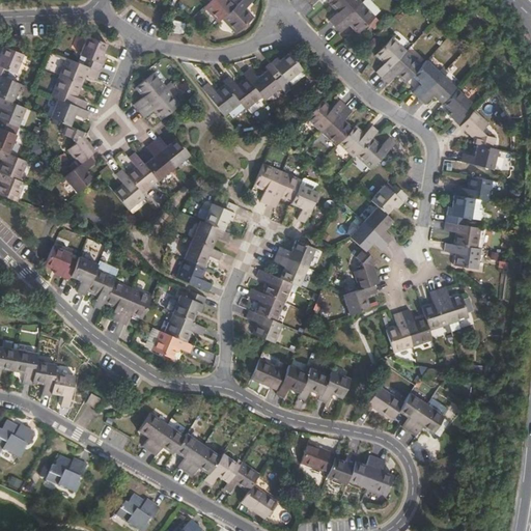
[(218,23),(222,19),(235,5),(230,0),(212,0),(203,7),(218,23)]
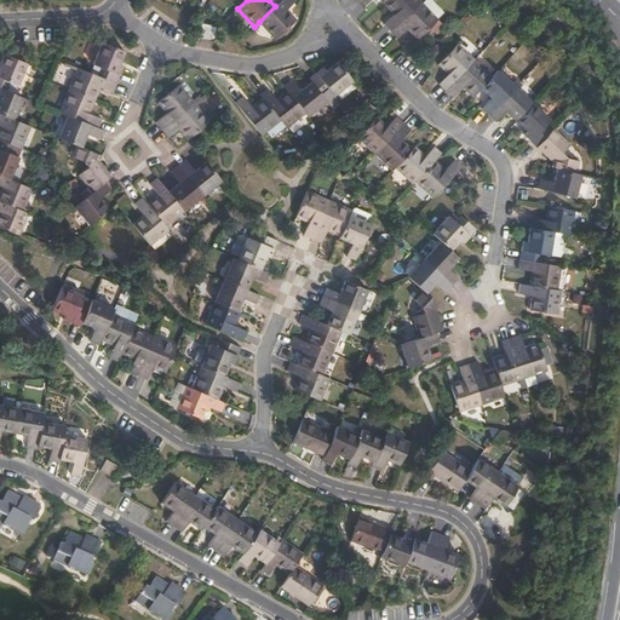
[(287,10),(297,0),(296,0),(281,0),(275,6),(259,22),(275,40),(297,21),(287,10)]
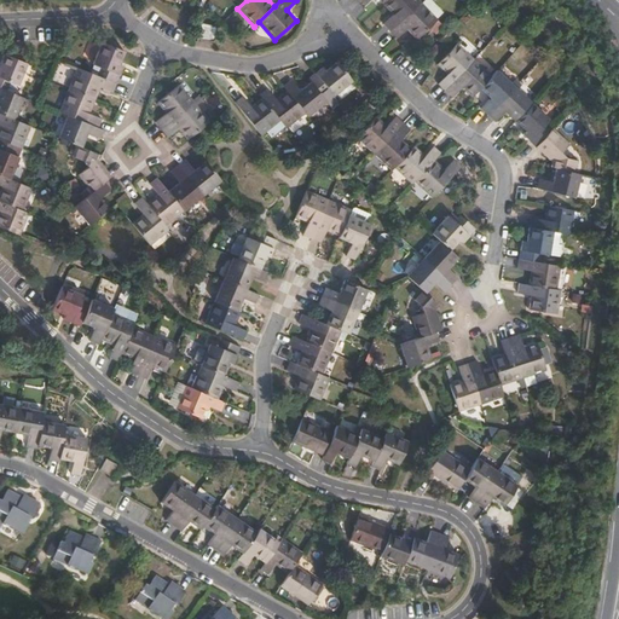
[(391,32),(421,3),(418,0),(388,0),(383,4),(393,15),(383,24),(391,32)]
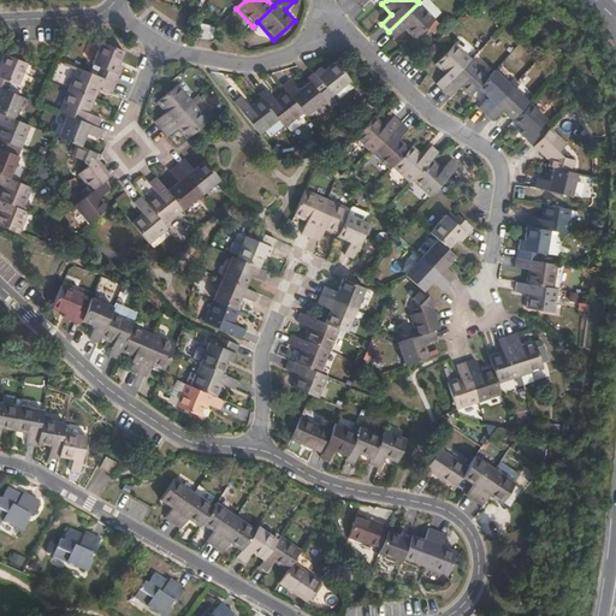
[(436,19),(419,3),(389,31),(395,39),(406,29),(415,39),(436,19)]
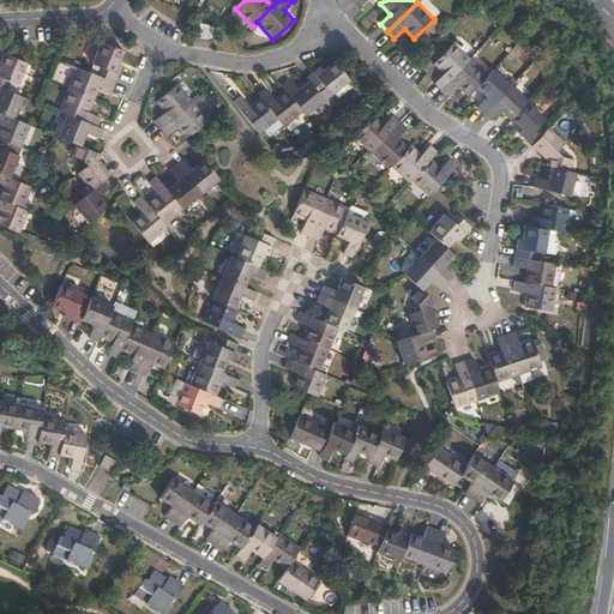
[(196,38),(211,42),(215,26),(199,23),(196,38)]
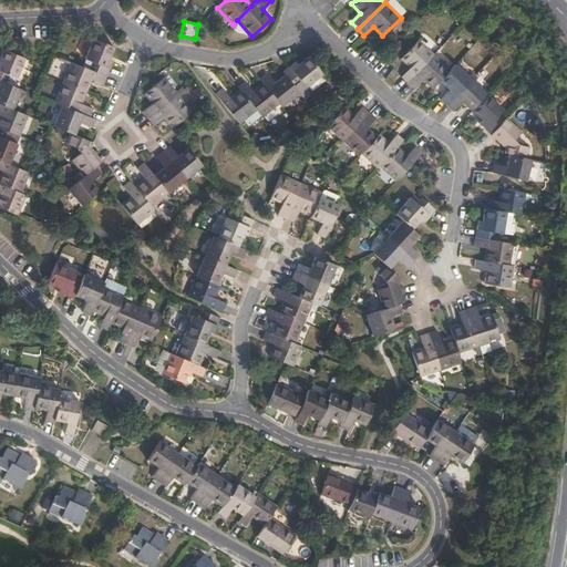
[(109,60),(114,47),(93,39),(84,59),(92,62),(89,70),(95,72),(106,76),(113,61),(109,60)]
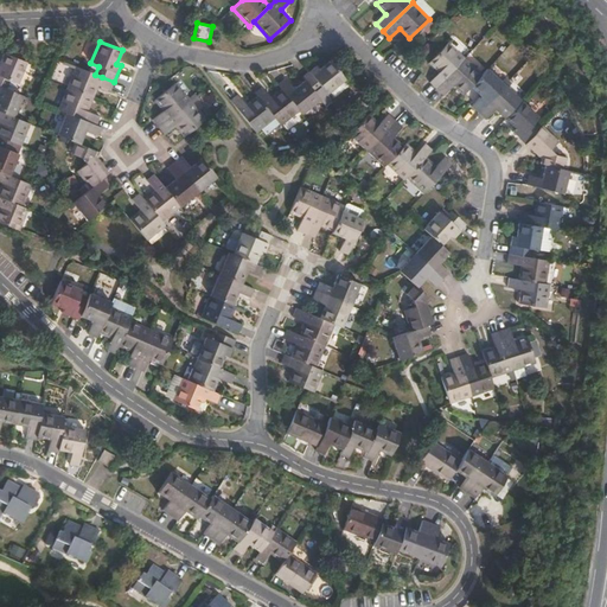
[(436,89),(465,58),(448,42),(428,63),(439,72),(429,82),(436,89)]
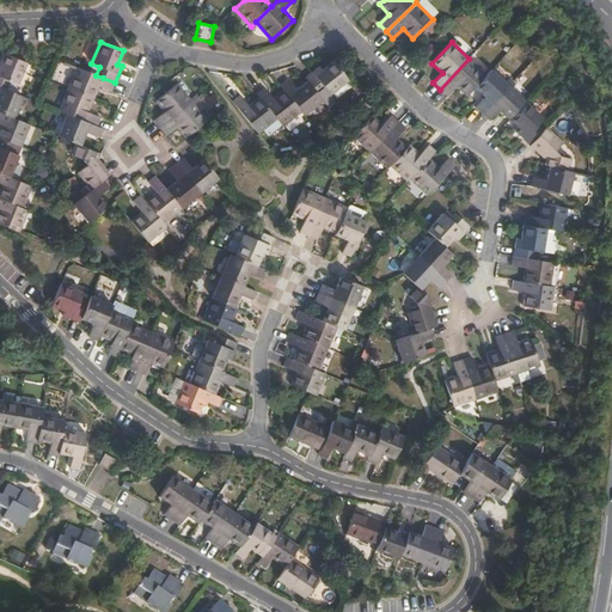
[(26,62),(4,53),(0,62),(0,86),(6,90),(10,81),(17,85),(26,62)]
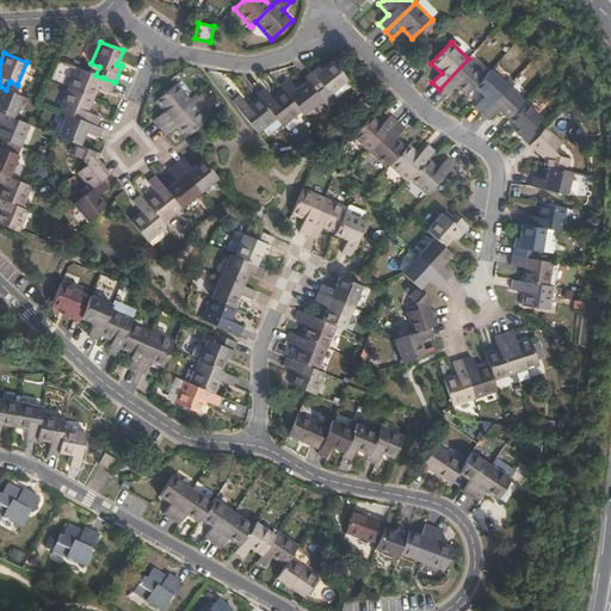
[(466,96),(474,87),(485,75),(468,59),(439,90),(446,96),(456,86),(466,96)]
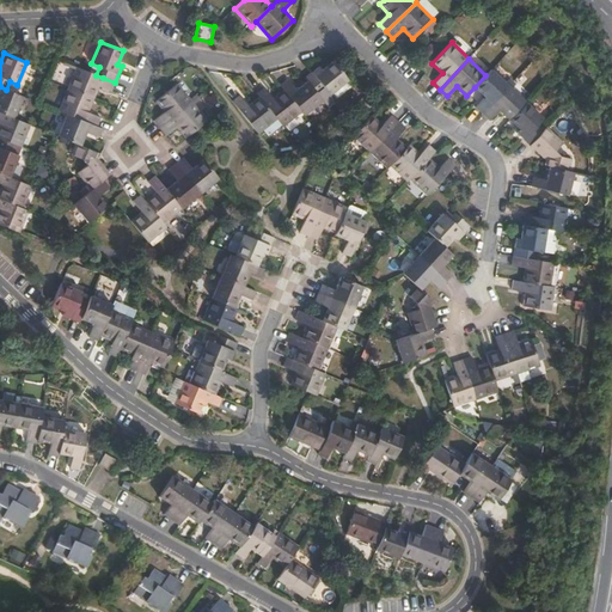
[(319,66),(305,78),(307,81),(317,93),(324,89),(329,95),(348,80),(332,61),(322,69),(319,66)]
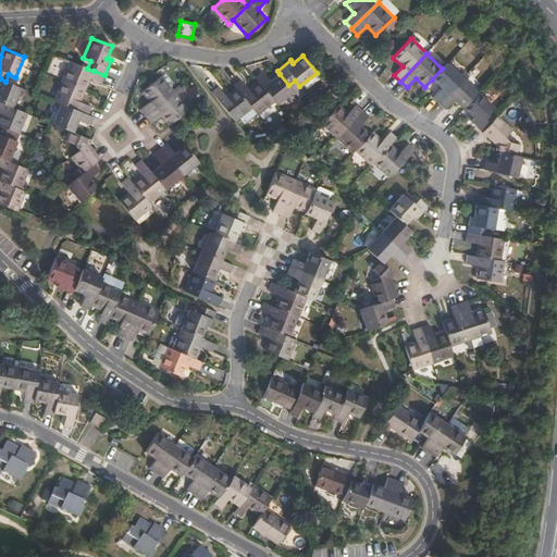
[(101,84),(104,75),(94,71),(87,69),(70,61),(61,81),(85,90),(89,78),(101,84)]
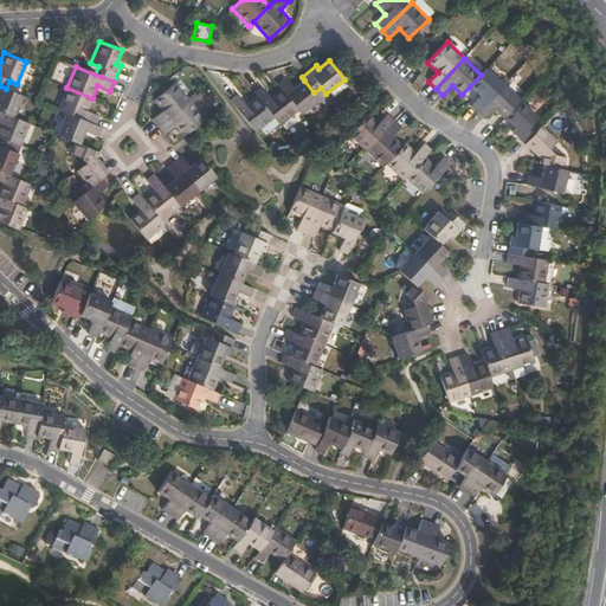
[(478,113),(503,85),(487,69),(481,75),(470,86),(481,96),(471,105),(478,113)]
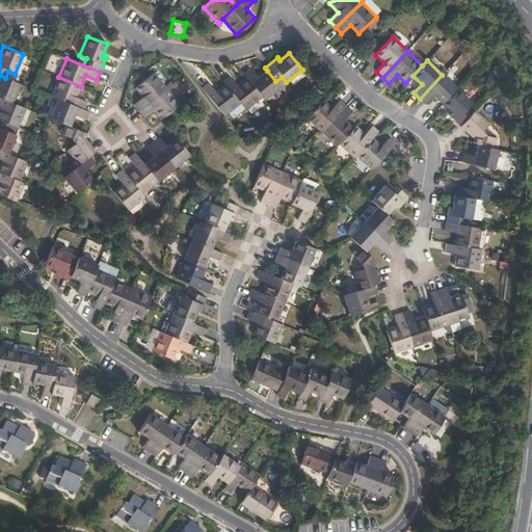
[(264,100),(281,87),(275,81),(267,71),(258,78),(257,78),(249,70),(243,74),(246,78),(262,97),(264,100)]
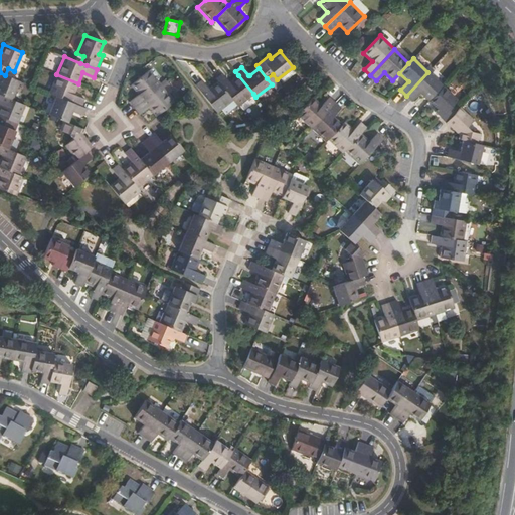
[(129,102),(133,106),(134,108),(162,86),(149,70),(131,84),(138,94),(129,102)]
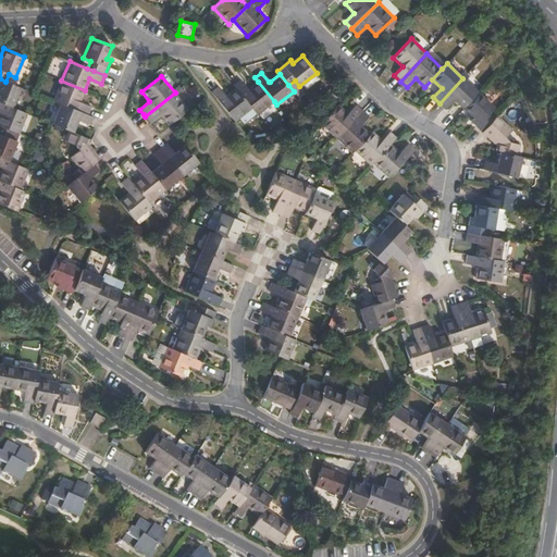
[(5,82),(0,78),(0,102),(12,108),(21,87),(5,82)]
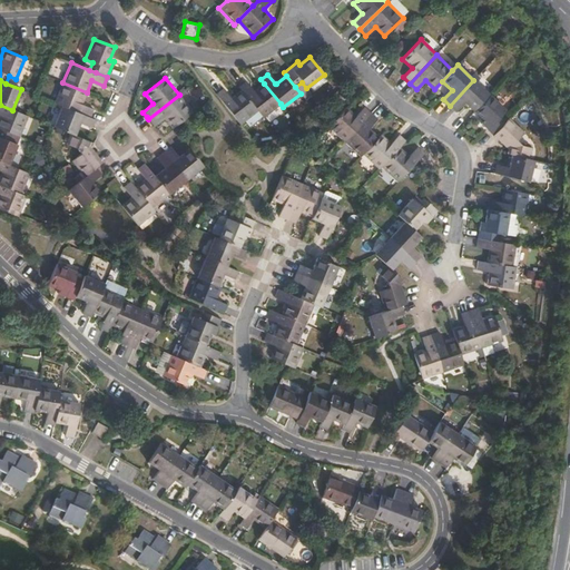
[(474,111),(490,95),(473,80),(450,106),(455,112),(464,102),(474,111)]
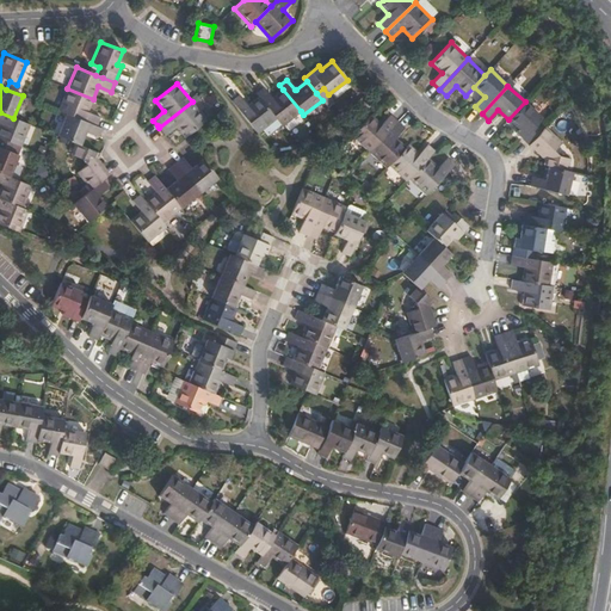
[(97,127),(100,117),(87,112),(93,99),(67,88),(59,110),(67,115),(97,127)]
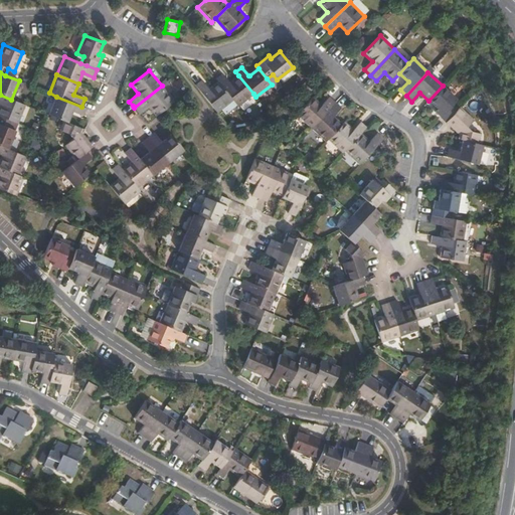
[(216,79),(218,81),(233,101),(237,107),(253,94),(238,75),(229,83),(222,74),(216,79)]
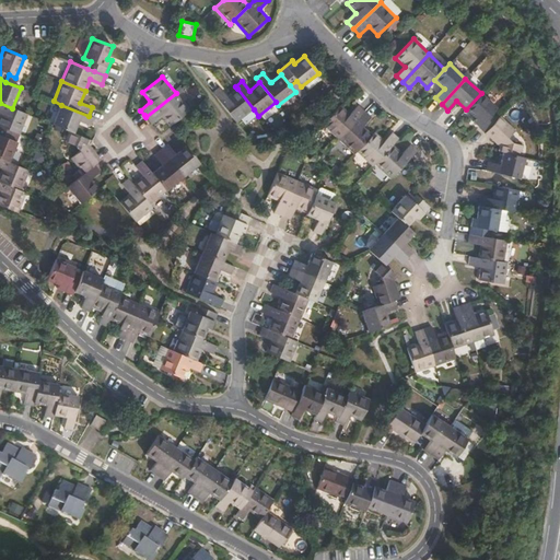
[(219,88),(212,93),(236,123),(254,109),(237,89),(228,96),(219,88)]
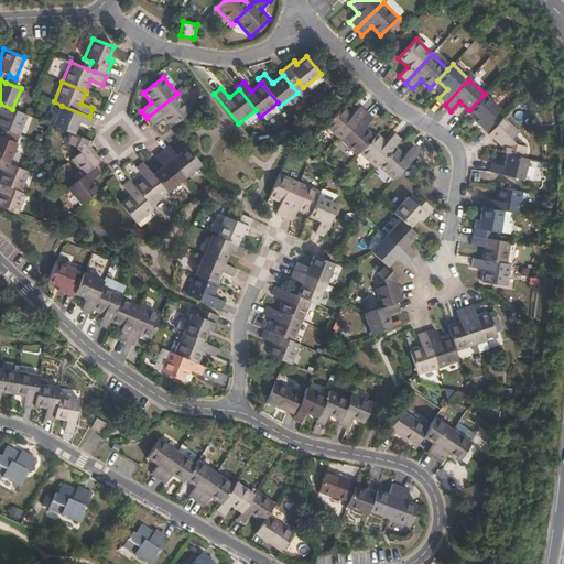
[(177,94),(147,118),(150,122),(153,125),(163,117),(171,127),(191,111),(177,94)]
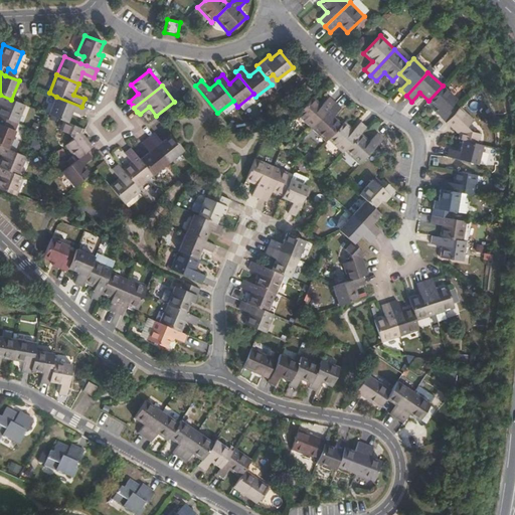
[(458,100),(443,86),(428,101),(438,110),(435,112),(441,118),(446,123),(458,110),(453,105),(458,100)]
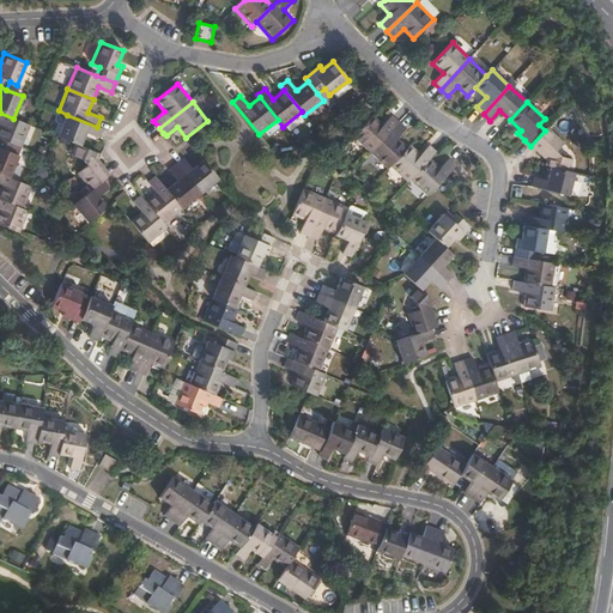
[(13,119),(0,113),(0,122),(0,123),(0,125),(0,138),(10,143),(20,147),(30,125),(13,119)]
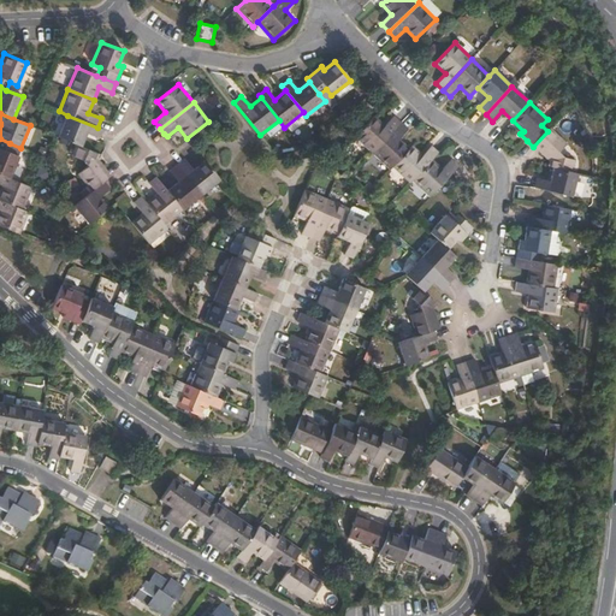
[(102,130),(98,128),(67,116),(58,137),(76,144),(81,147),(87,134),(99,138),(102,130)]
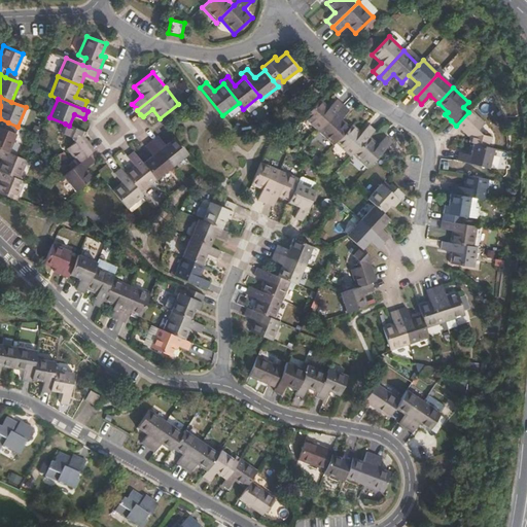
[(335,113),(343,105),(337,99),(329,107),(320,99),(304,117),(318,131),(335,113)]
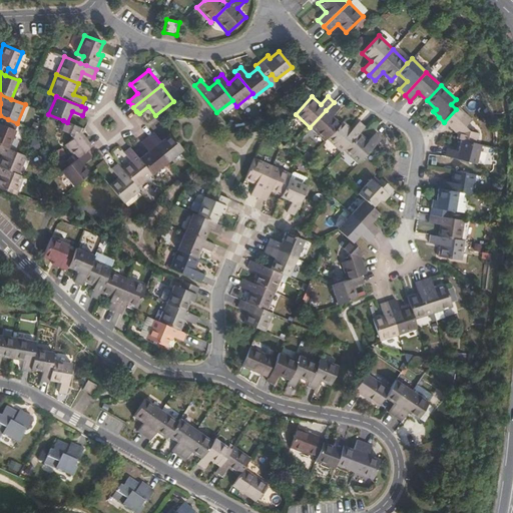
[(325,141),(327,139),(341,124),(332,116),(340,107),(334,102),(326,110),(310,127),(325,141)]
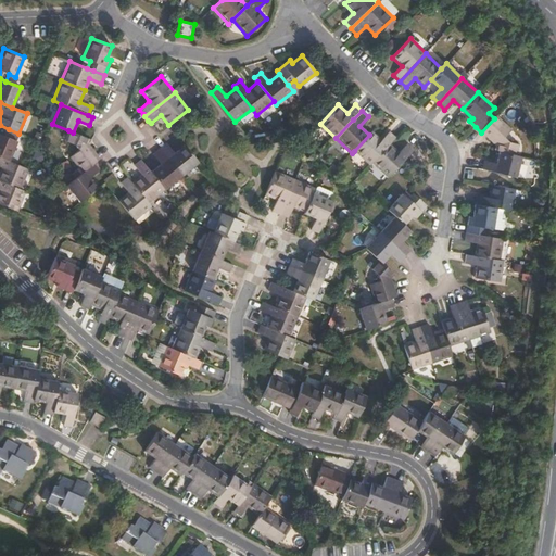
[(496,116),(494,118),(481,133),(488,138),(491,140),(497,146),(496,150),(500,151),(516,155),(519,144),(508,141),(503,138),(510,129),(496,116)]
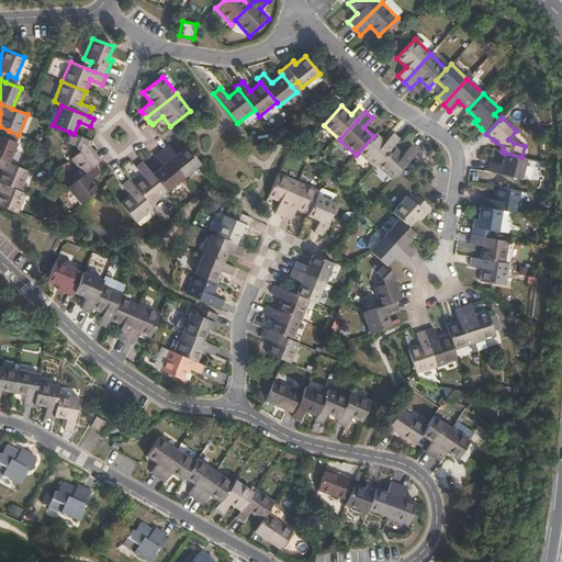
[(0,126),(0,159),(8,163),(15,142),(7,138),(9,131),(0,126)]
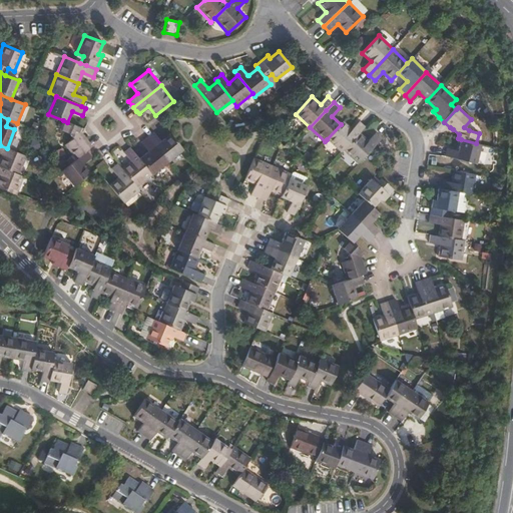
[(81,127),(67,122),(63,120),(59,129),(69,133),(72,138),(65,144),(76,159),(86,150),(92,146),(88,140),(85,137),(84,137),(79,131),(81,127)]
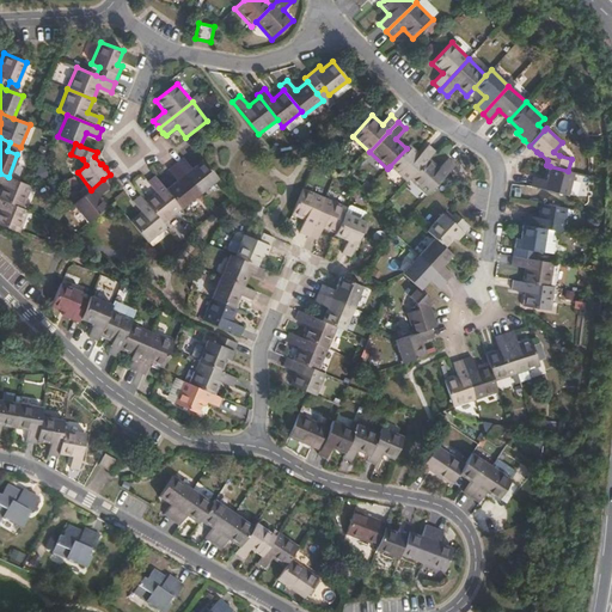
[(407,182),(409,179),(429,159),(435,152),(428,145),(420,154),(409,145),(407,148),(390,166),(407,182)]
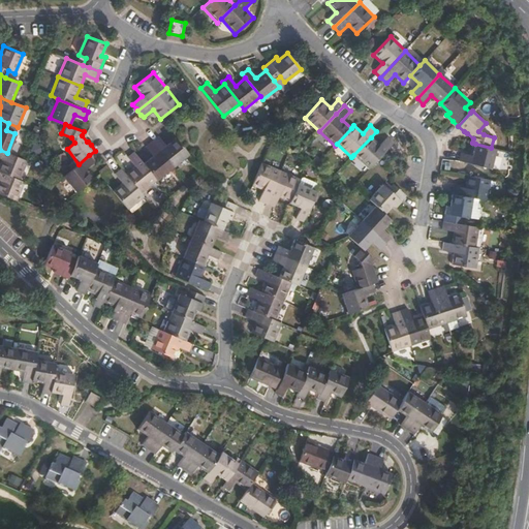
[(165,146),(158,136),(155,138),(152,142),(173,167),(188,154),(176,137),(165,146)]
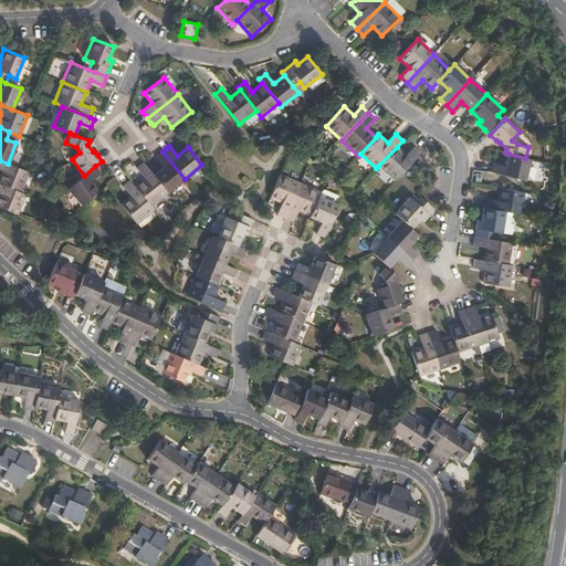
[(395,181),(412,161),(421,153),(415,147),(406,156),(397,147),(378,166),(395,181)]
